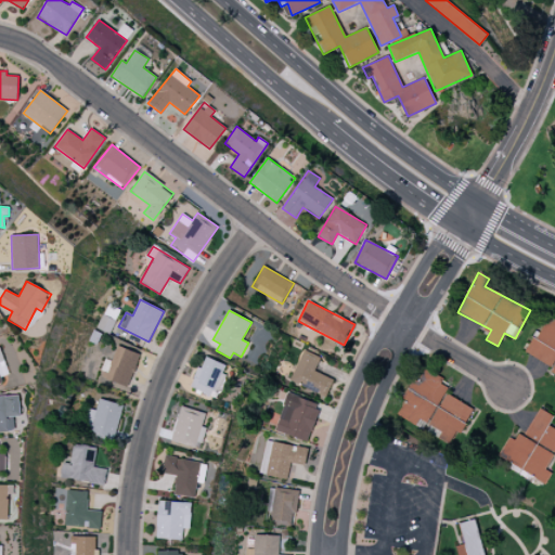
[(526,355),(554,369),(554,378),(554,381),(554,320),(545,315),(526,355)]
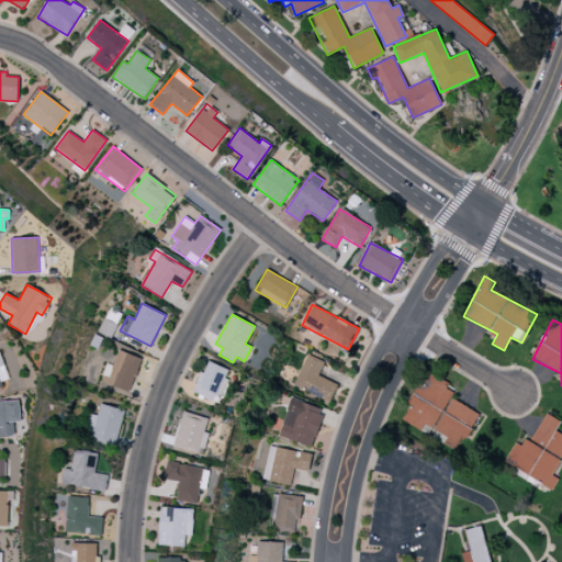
[(114,325),(103,321),(99,333),(111,337),(114,325)]
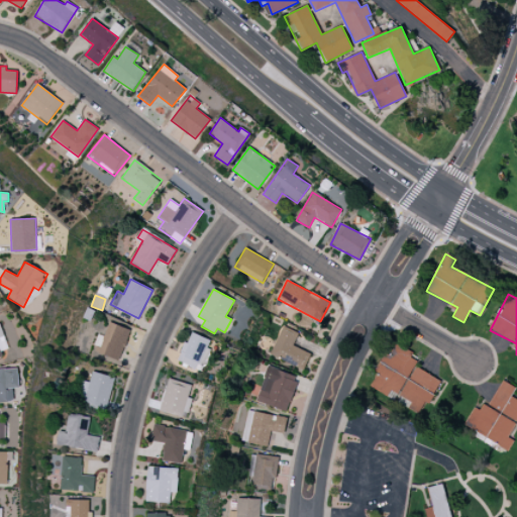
[(130,330),(109,322),(104,336),(98,334),(95,343),(103,346),(100,353),(119,360),(130,330)]
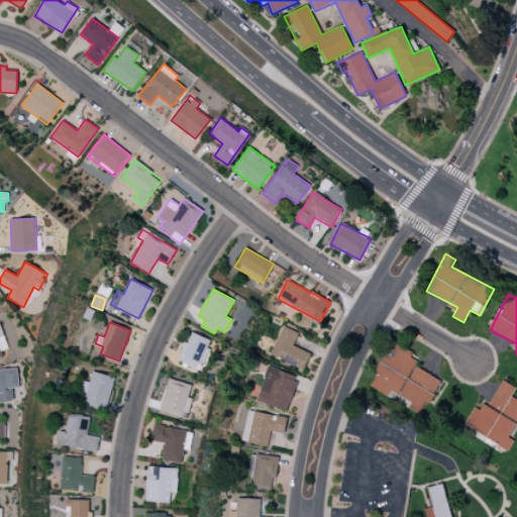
[(0,357),(3,357),(1,350),(8,348),(0,323),(0,357)]
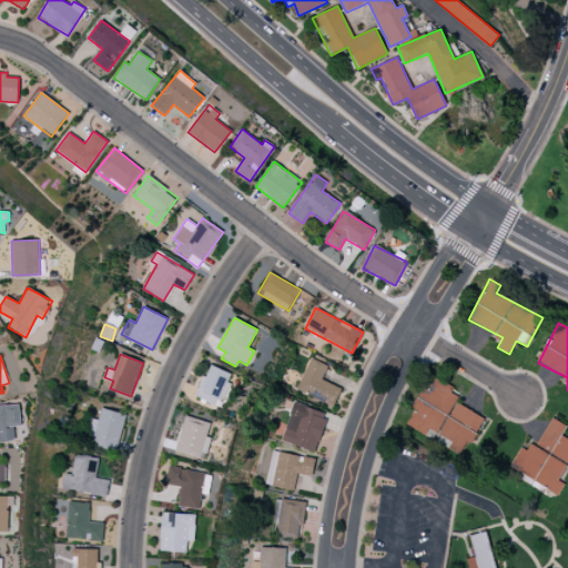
[(333,406),(341,388),(322,381),(327,365),(310,358),(296,391),(333,406)]
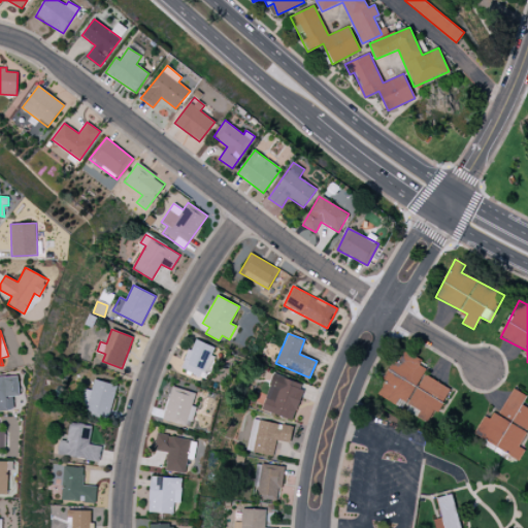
[(206,378),(217,348),(193,339),(183,370),(206,378)]
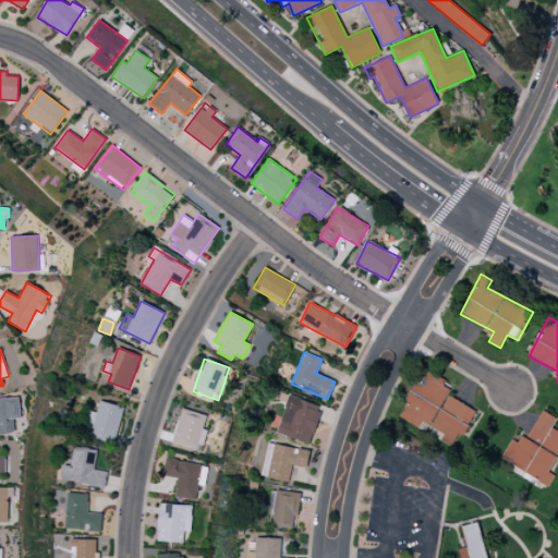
[(475,411),(447,395),(452,386),(424,371),(407,401),(408,401),(399,417),(419,428),(421,423),(458,444),(475,411)]
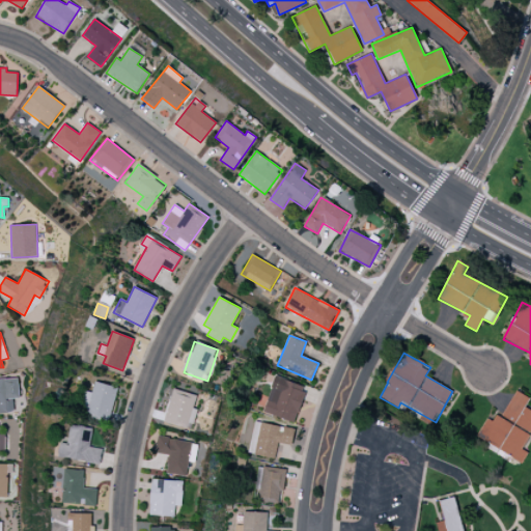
[(307,388),(275,375),(262,411),(294,423),(307,388)]
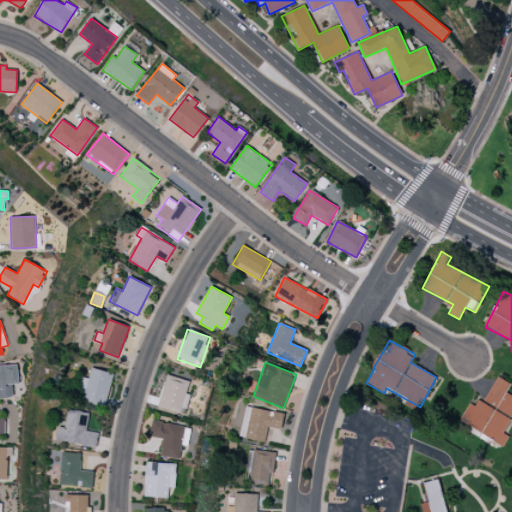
[(0,365),(0,399),(12,399),(12,384),(18,384),(17,365),(0,365)]
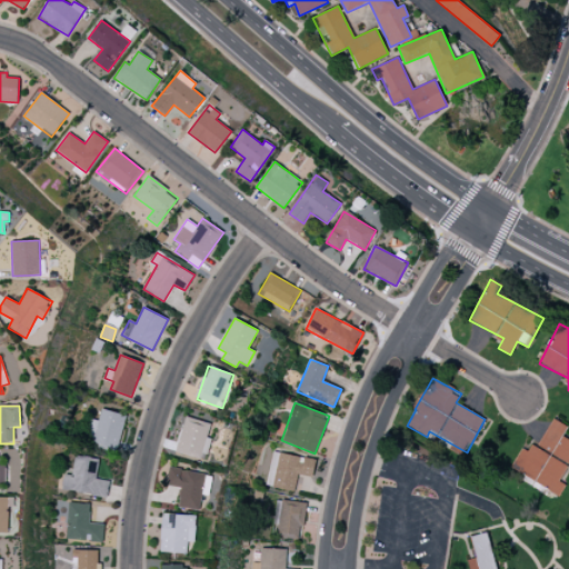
[(86,437),(93,438),(91,448),(118,452),(125,415),(100,410),(99,420),(89,419),(86,437)]
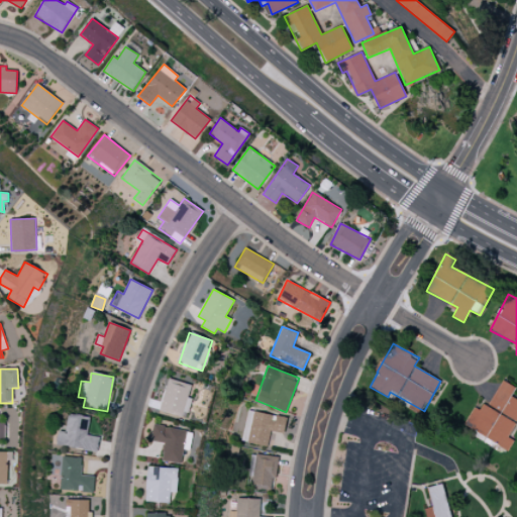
[(161,412),(186,417),(189,398),(188,398),(191,384),(168,379),(161,412)]
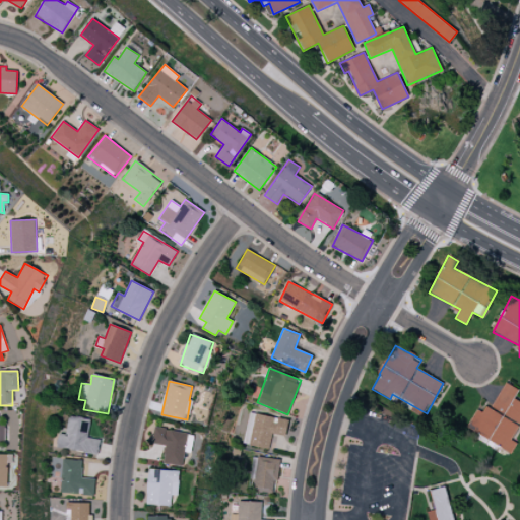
[(511,452),(517,442),(511,439),(519,421),(519,401),(514,399),(519,390),(503,382),(486,414),(476,409),(466,429),(511,452)]
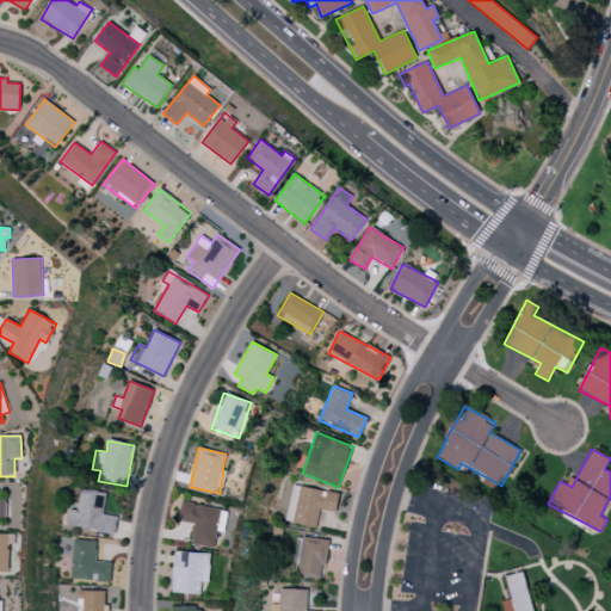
[(285,522),(319,529),(322,511),(334,513),(339,494),(292,485),(285,522)]
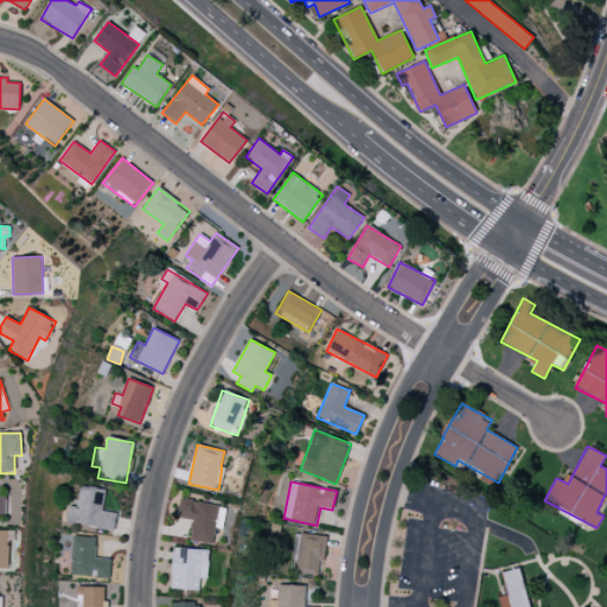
[(116,513),(102,511),(106,490),(80,485),(76,508),(68,505),(65,523),(113,531),(116,513)]
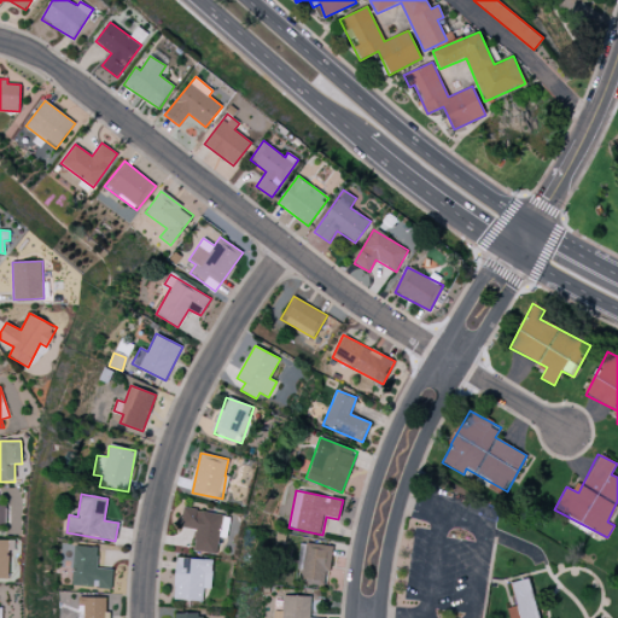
[(222,513),(182,508),(180,528),(196,529),(193,551),(217,553),(222,513)]
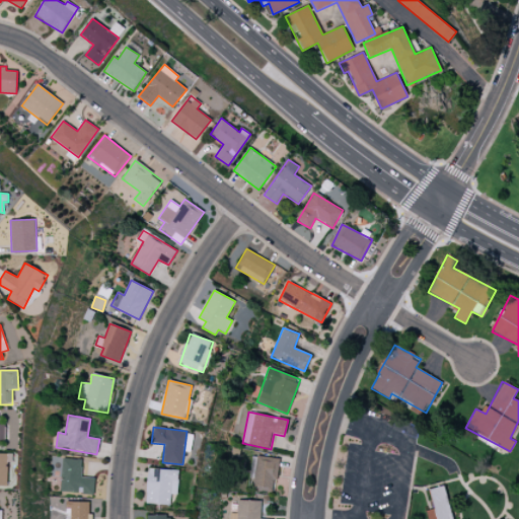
[(0,453),(0,485),(7,486),(8,454),(0,453)]
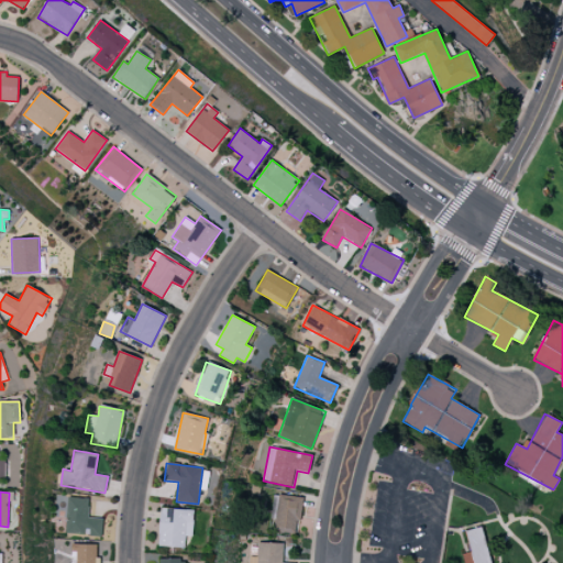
[(273,495),(271,519),(276,520),(275,532),(297,533),(300,497),(273,495)]
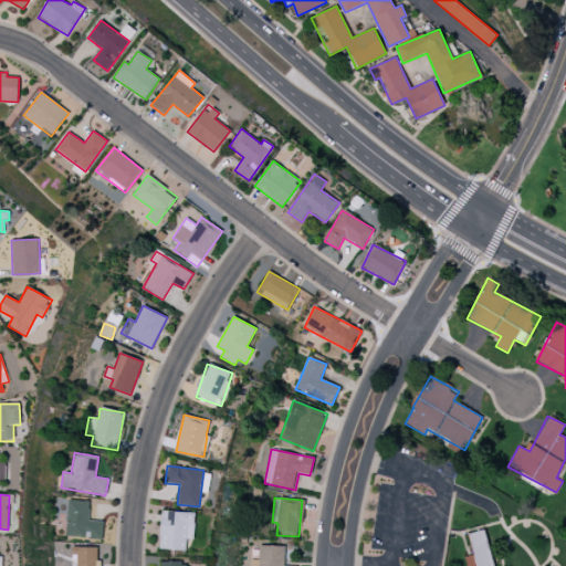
[(65,537),(102,538),(103,521),(88,520),(90,501),(67,500),(65,537)]
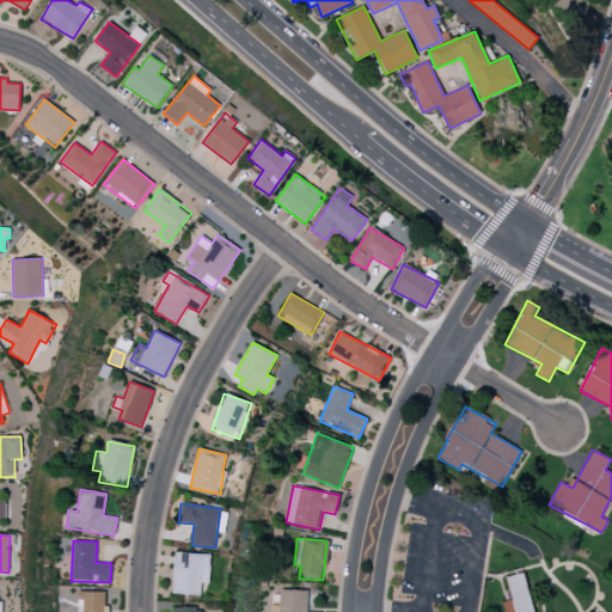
[(201,595),(201,582),(210,583),(210,554),(173,552),(172,594),(201,595)]
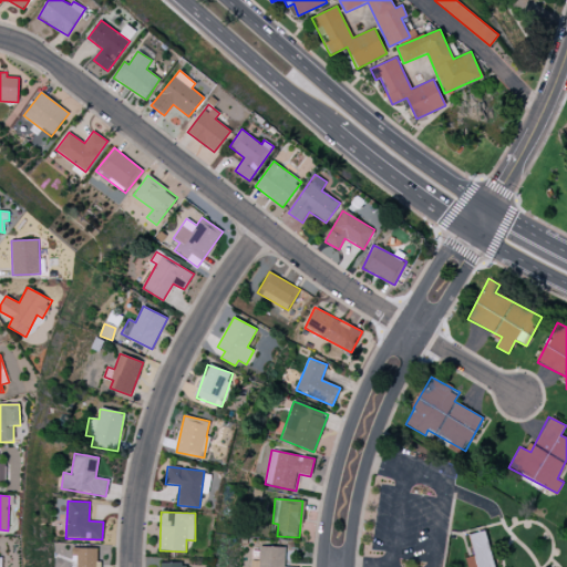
[(503,566),(505,534),(472,532),(471,557),(470,566),(503,566)]
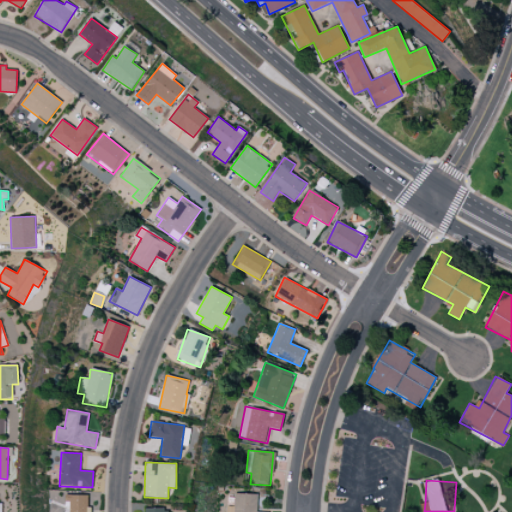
[(226,511),(267,511),(257,511),(257,494),(234,493),(233,506),(226,506),(226,511)]
